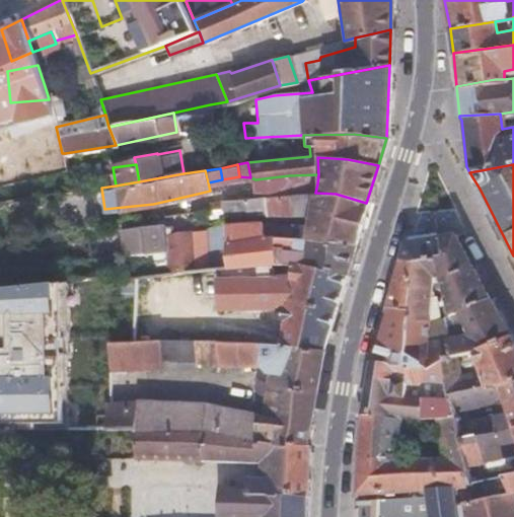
[(290,195),(289,175),(272,177),(255,179),(257,197),(290,195)]
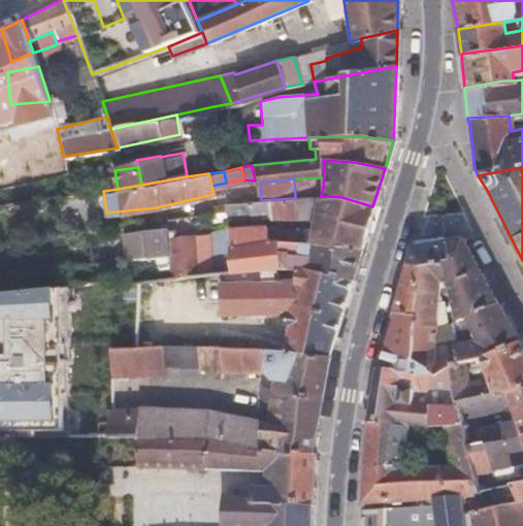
[(306,197),(321,196),(323,187),(305,189),(306,197)]
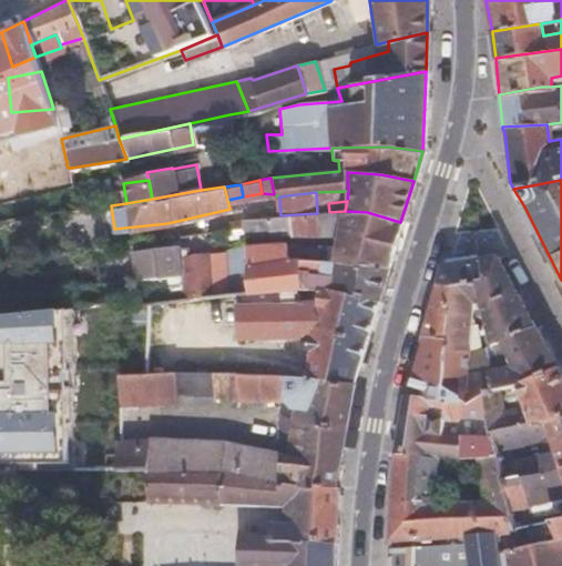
[(341,228),(345,211),(329,212),(319,213),(317,213),(281,215),(247,218),(241,219),(242,224),(243,234),(313,233),(315,232),(341,228)]
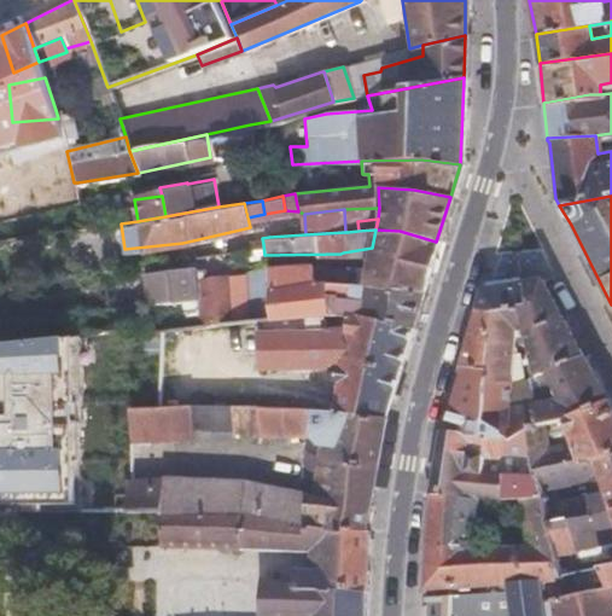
[(363,286),(419,295),(436,242),(400,231),(376,230),(372,248),(367,268),(363,286)]
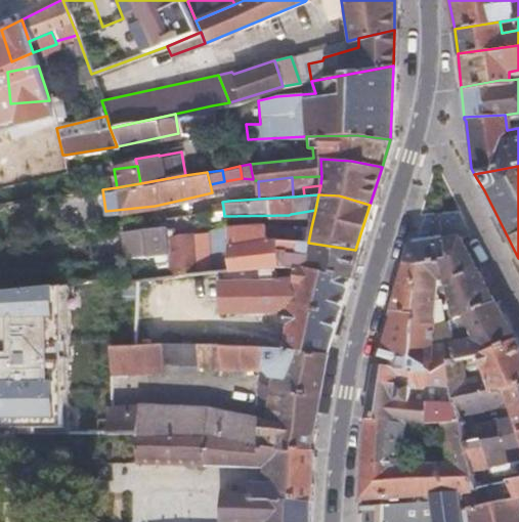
[(209,209),(223,207),(222,202),(222,200),(209,202),(209,209)]
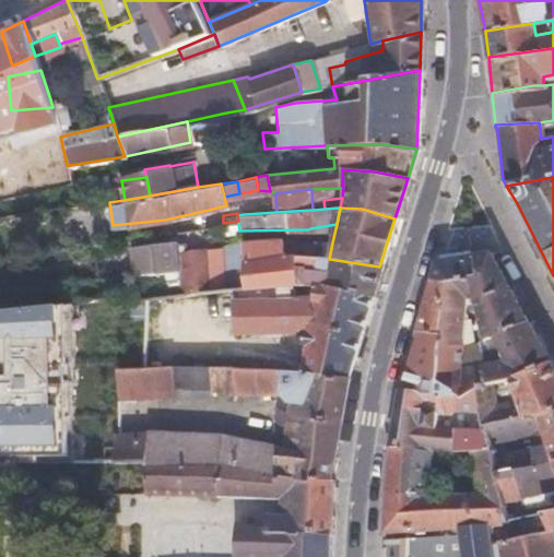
[(176,267),(175,252),(174,239),(125,246),(127,271),(176,267)]
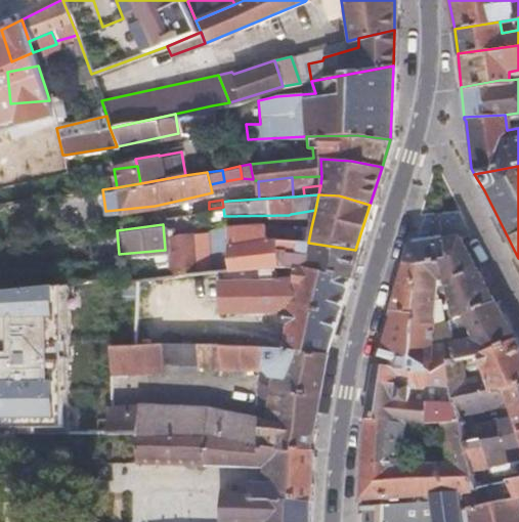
[(227,246),(264,244),(263,224),(225,226),(227,246)]
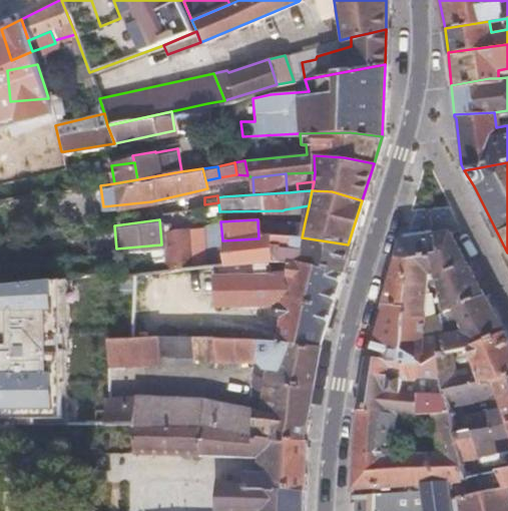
[(293,238),(302,237),(305,222),(293,220),(293,238)]
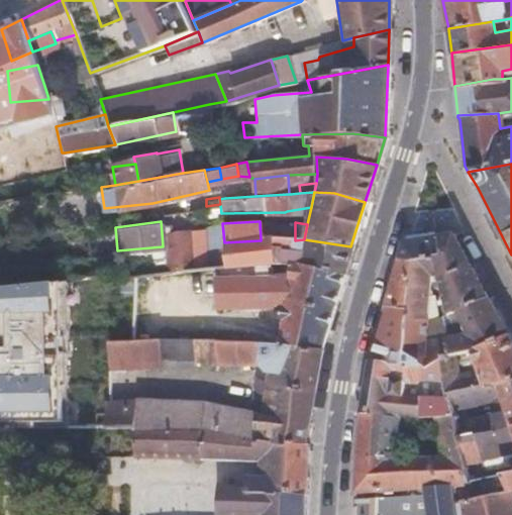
[(299,268),(342,273),(350,246),(304,239),(295,240),(261,240),(224,242),(222,223),(200,227),(200,236),(206,238),(206,248),(224,246),(225,266),(239,266),(272,264),(274,250),(302,253),(299,268)]
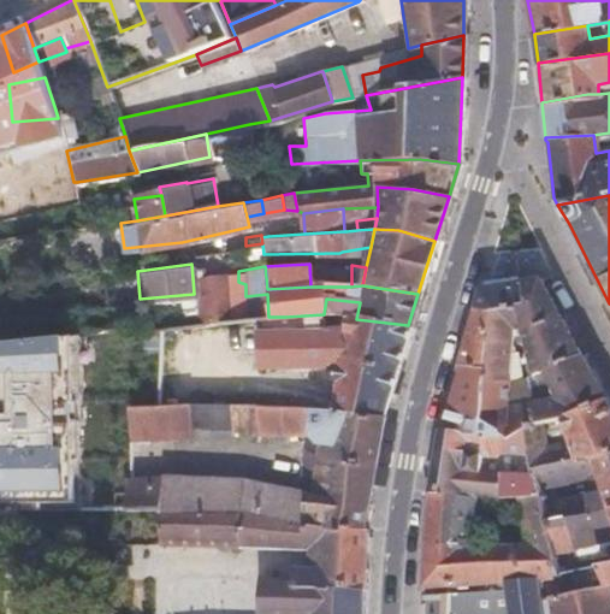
[(196,322),(208,320),(226,319),(225,273),(193,278),(194,294),(196,322)]
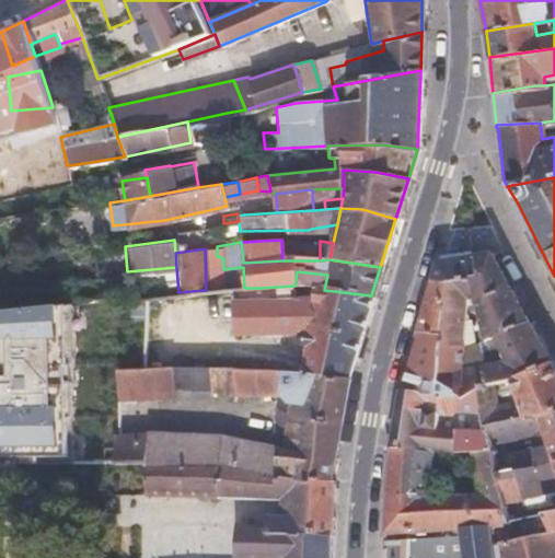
[(488,339),(528,322),(492,253),(474,255),(477,276),(443,279),(439,336),(438,346),(461,344),(464,299),(474,298),(485,340),(488,339)]
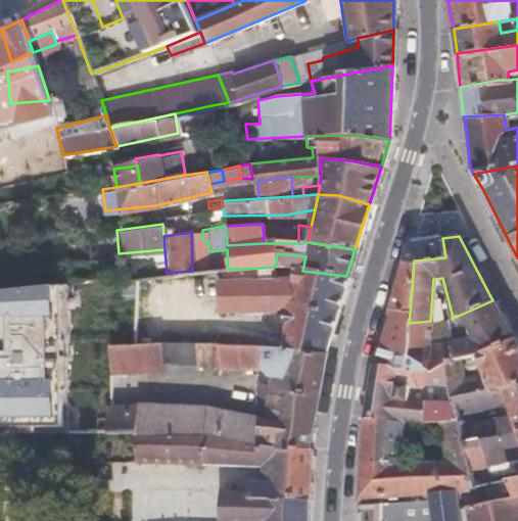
[(445,257),(442,238),(406,244),(404,251),(387,313),(390,313),(410,314),(414,261),(445,257)]
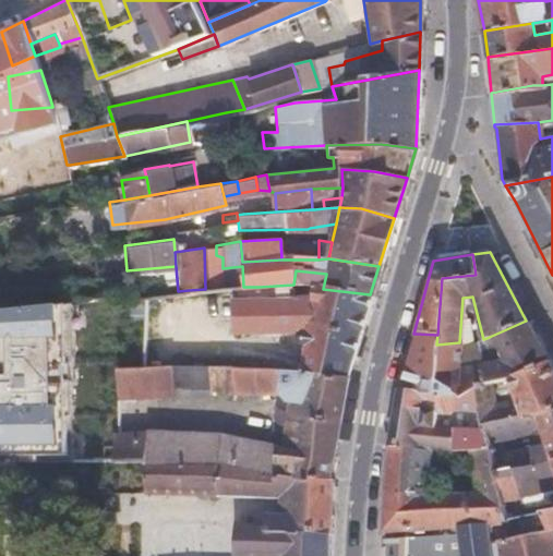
[(316,288),(323,289),(326,274),(296,270),(293,285),(316,288)]
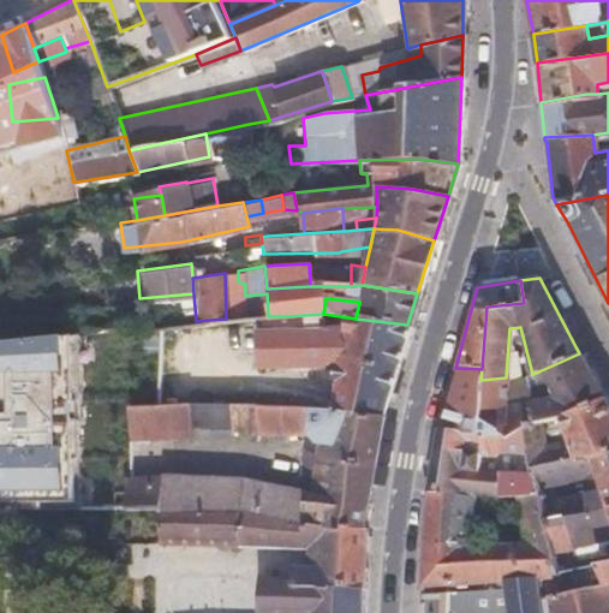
[(330,408),(380,414),(386,396),(407,325),(356,319),(348,317),(347,331),(330,329),(285,329),(258,331),(258,316),(236,317),(226,319),(208,320),(207,364),(327,364),(326,368),(326,374),(328,378),(332,379),(333,379),(330,408)]
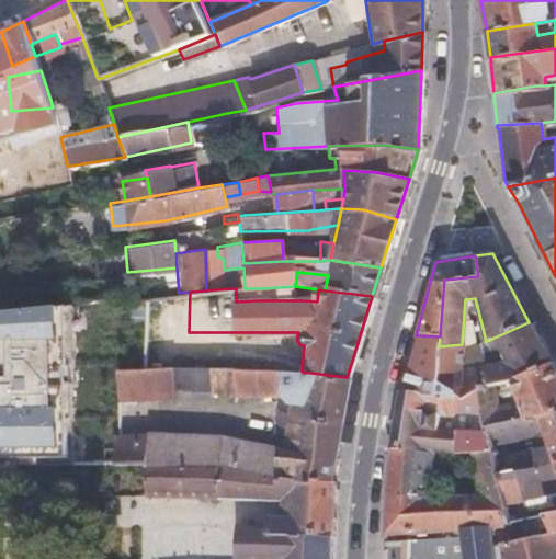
[(260,300),(260,288),(245,288),(236,288),(236,301),(260,300)]
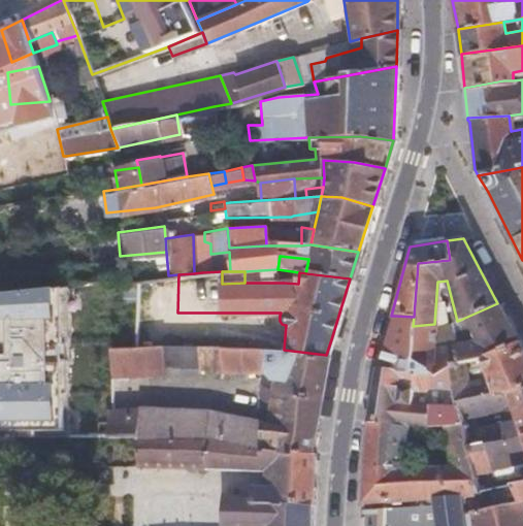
[(0,435),(64,435),(64,341),(66,341),(66,285),(0,291),(0,435)]
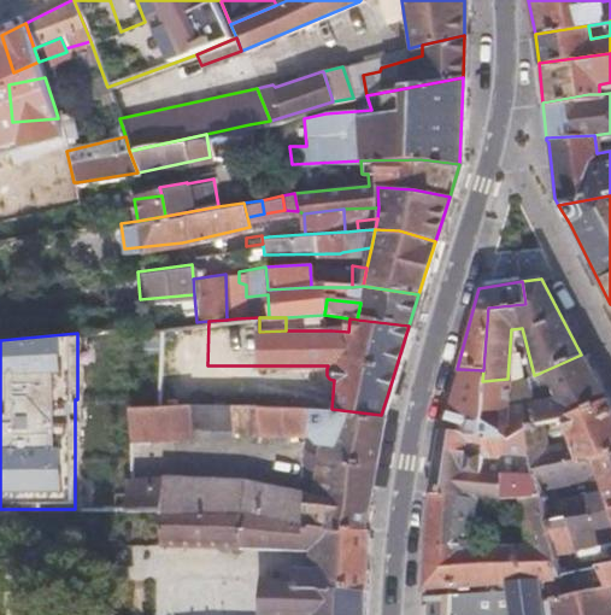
[(582,357),(581,355),(538,374),(544,399),(504,408),(507,379),(482,381),(480,422),(498,431),(501,433),(526,426),(607,404),(582,357)]
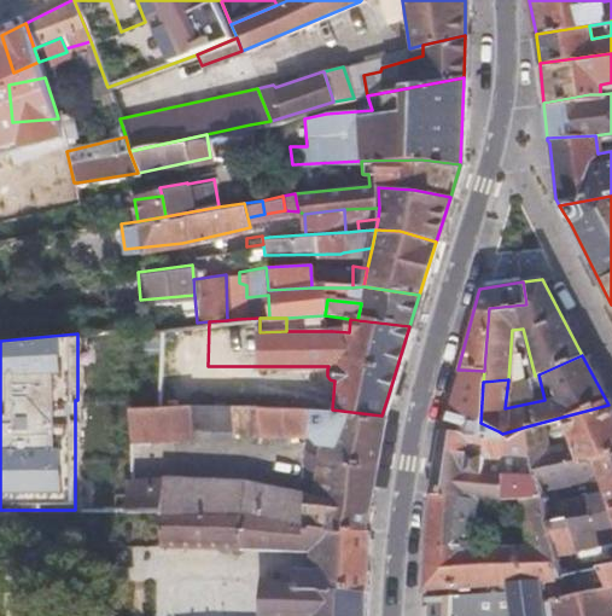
[(484,371),(461,370),(442,431),(473,435),(499,431),(481,423),(483,382),(484,371)]
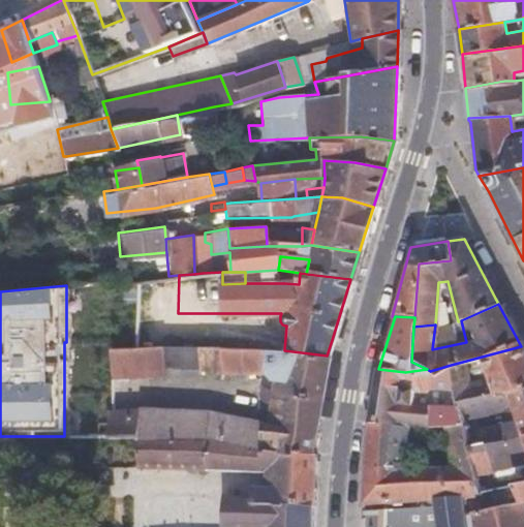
[(216,347),(110,346),(110,378),(161,377),(161,366),(184,366),(216,373),(268,372),(272,377),(259,384),(256,405),(269,408),(267,427),(210,413),(141,410),(110,411),(111,436),(133,436),(203,437),(268,451),(309,453),(327,355),(284,350),(216,347)]
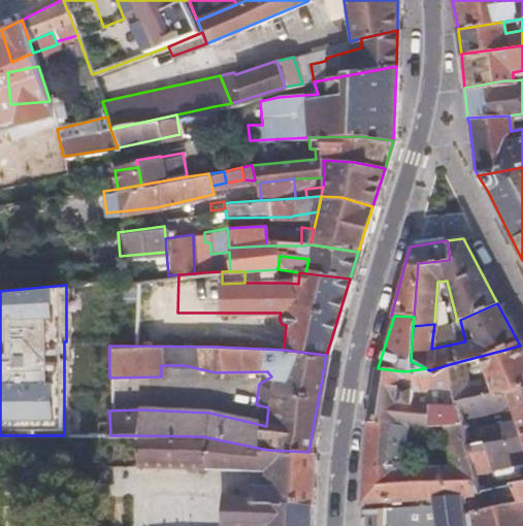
[(450,364),(454,388),(457,405),(522,387),(522,351),(520,346),(450,364)]
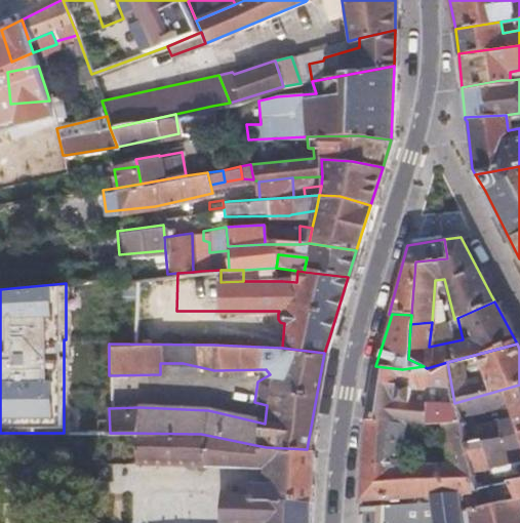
[(451,386),(447,362),(427,368),(424,366),(402,369),(375,366),(364,417),(364,418),(403,420),(425,421),(426,402),(407,401),(407,387),(411,384),(415,387),(451,386)]
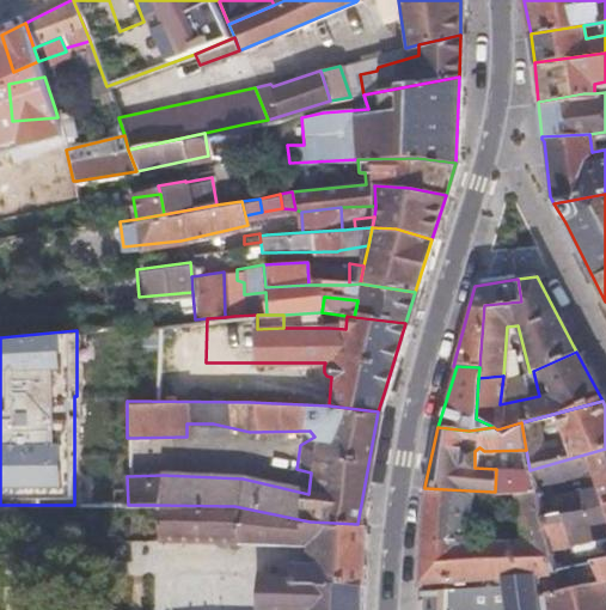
[(605,505),(605,449),(530,470),(530,471),(534,489),(593,474),(598,487),(581,490),(585,511),(605,505)]
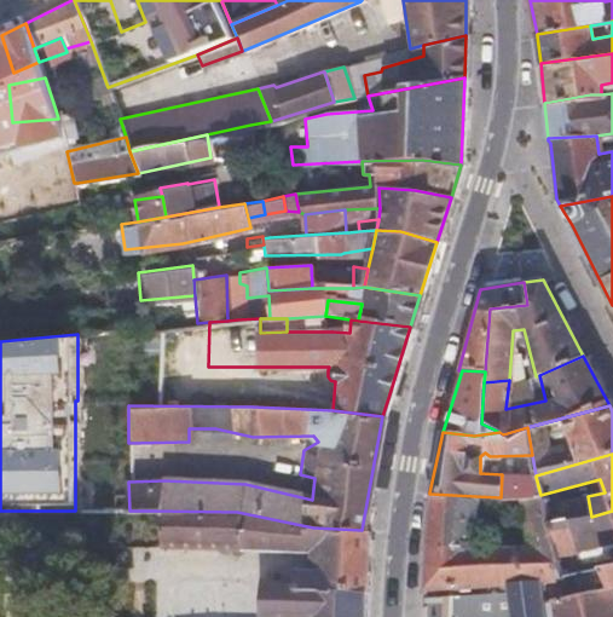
[(501,497),(518,496),(541,495),(536,477),(502,474),(501,497)]
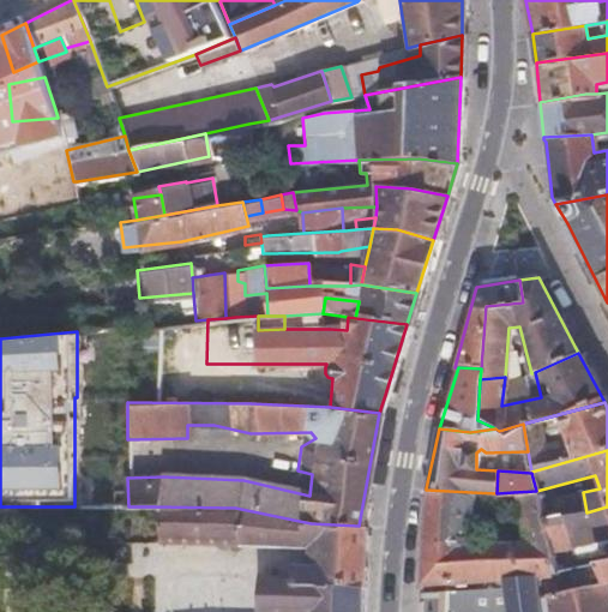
[(471,492),(426,490),(420,547),(417,583),(493,579),(503,577),(534,575),(546,574),(557,571),(555,570),(552,552),(543,522),(539,503),(536,491),(513,492),(524,538),(473,540),(471,492)]
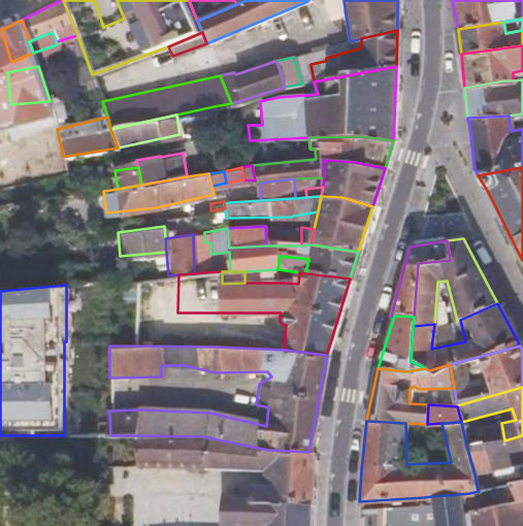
[(467,449),(504,440),(501,423),(463,432),(467,449)]
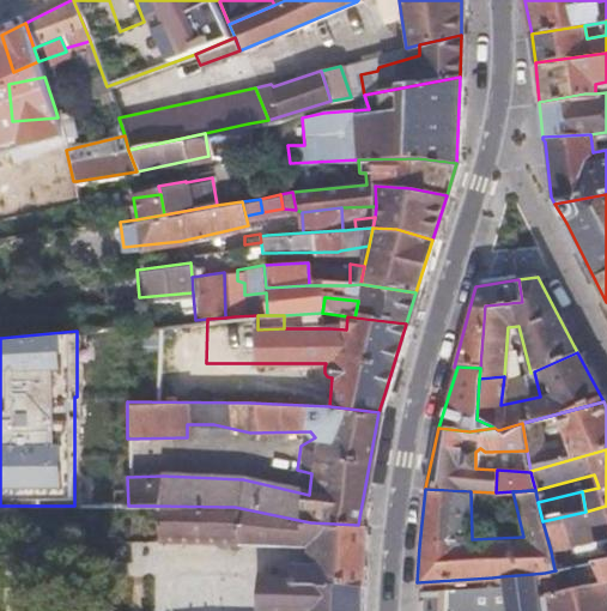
[(358,610),(359,587),(360,586),(360,558),(362,537),(362,526),(358,525),(310,522),(235,507),(155,506),(156,540),(305,548),(305,557),(304,564),(292,564),(290,578),(256,574),(255,610),(267,610),(266,610),(358,610)]
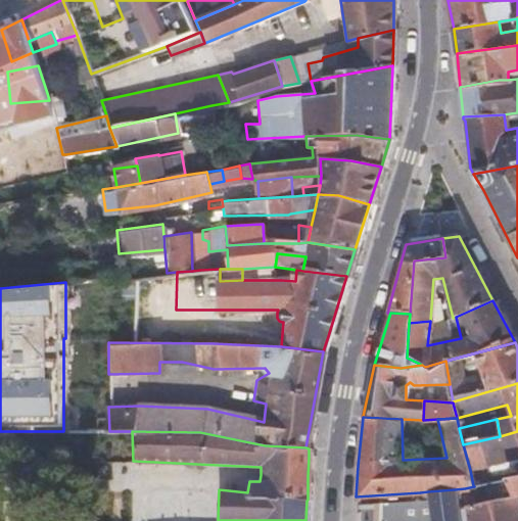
[(517,431),(500,436),(463,444),(470,470),(517,459),(517,464),(517,465),(517,469),(517,431)]
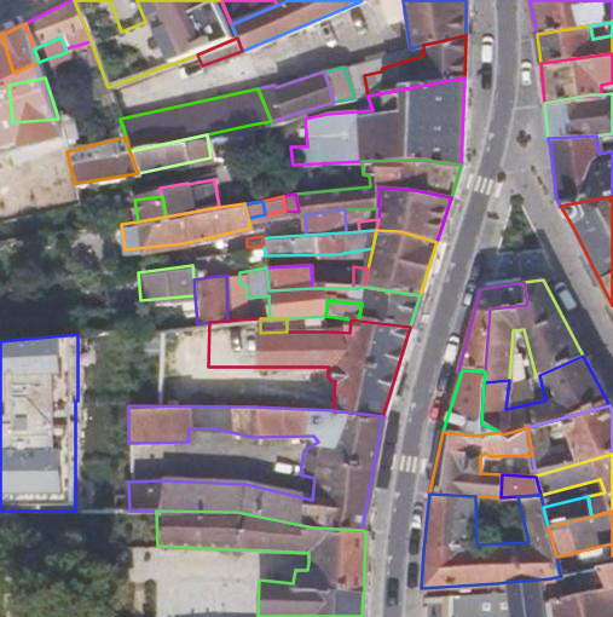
[(612,616),(612,563),(601,565),(606,589),(556,598),(557,611),(559,616),(612,616)]
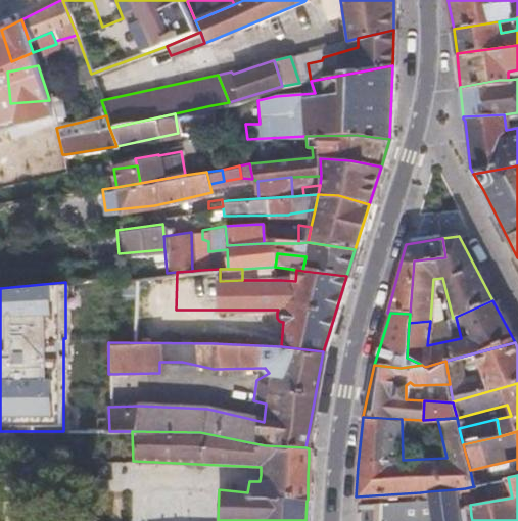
[(512,498),(508,477),(473,485),(474,486),(465,488),(466,495),(456,496),(458,507),(470,505),(512,498)]
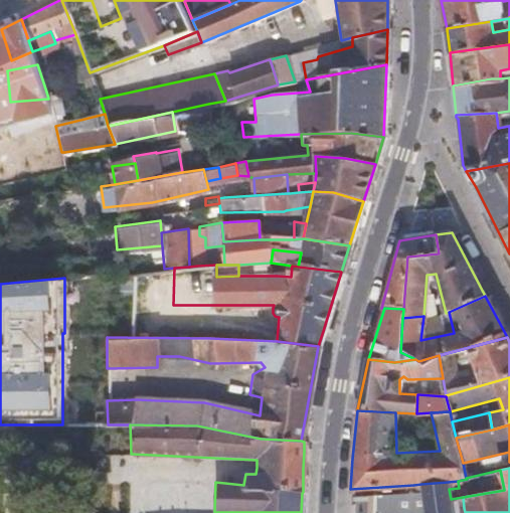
[(413,492),(371,495),(371,512),(452,512),(452,509),(451,499),(449,489),(448,482),(421,484),(421,491),(413,492)]
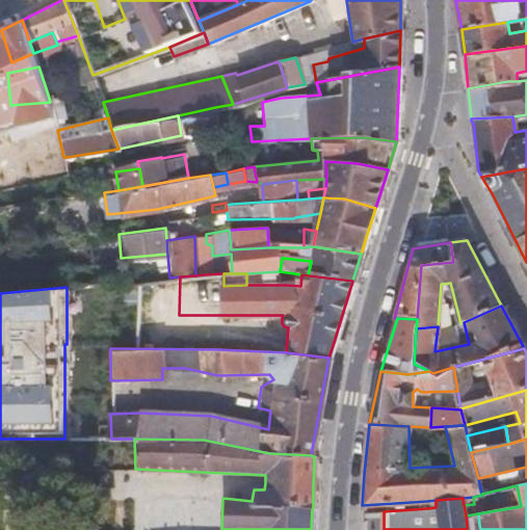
[(479,525),(478,513),(466,515),(467,526),(479,525)]
